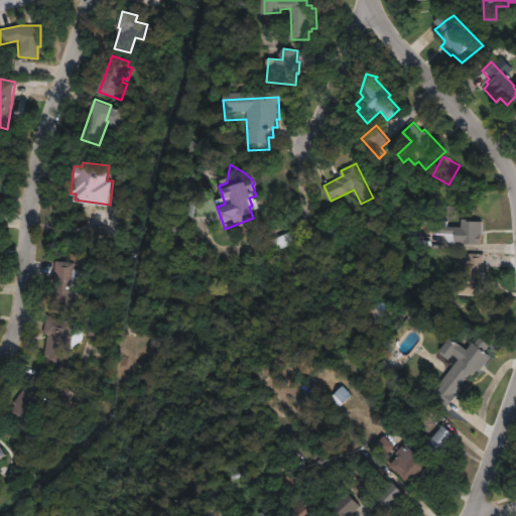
[(484,221),(483,243),(457,242),(457,232),(437,232),(437,220),(448,220),(448,224),(464,225),(465,220),(484,221)]
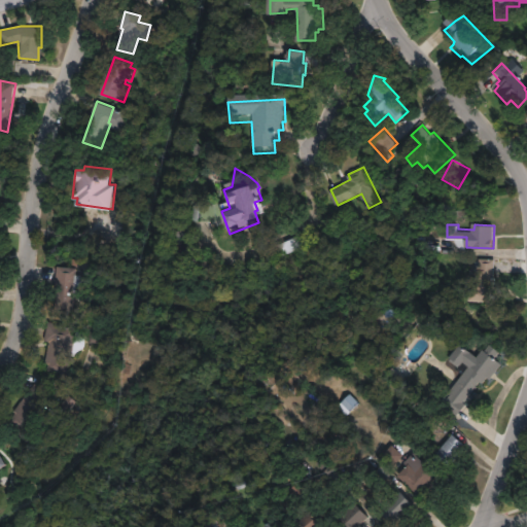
[(299,254),(274,266),(269,255),(294,244),(299,254)]
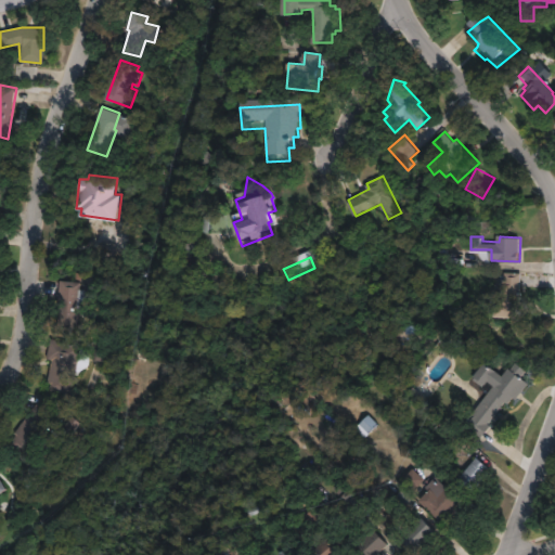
[(523,272),(521,302),(526,302),(526,314),(494,314),(494,289),(502,289),(502,272),(523,272)]
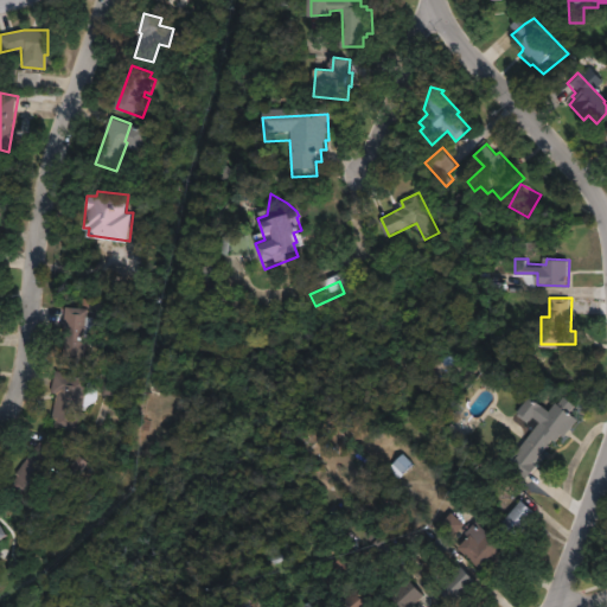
[(96,315),(94,340),(89,340),(88,357),(78,356),(78,360),(65,360),(69,306),(93,308),(93,315),(96,315)]
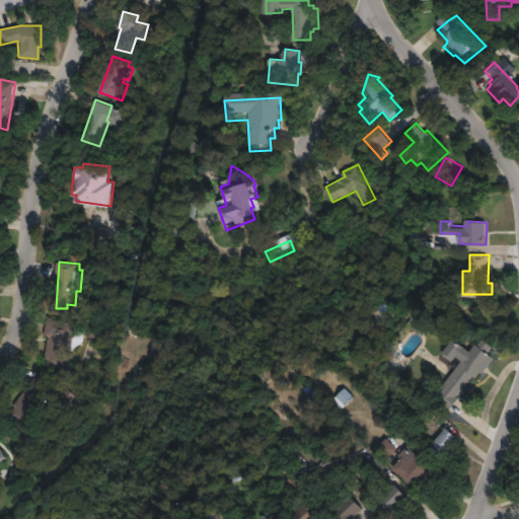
[(88,323),(83,346),(77,345),(72,369),(47,363),(52,337),(47,335),(51,315),(88,323)]
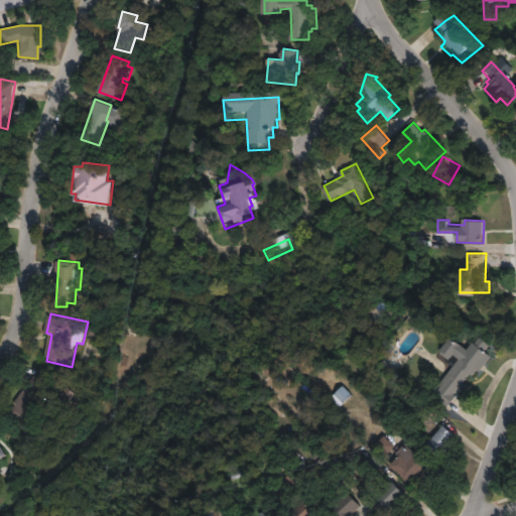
[(156,315),(153,337),(133,334),(133,328),(141,329),(144,314),(156,315)]
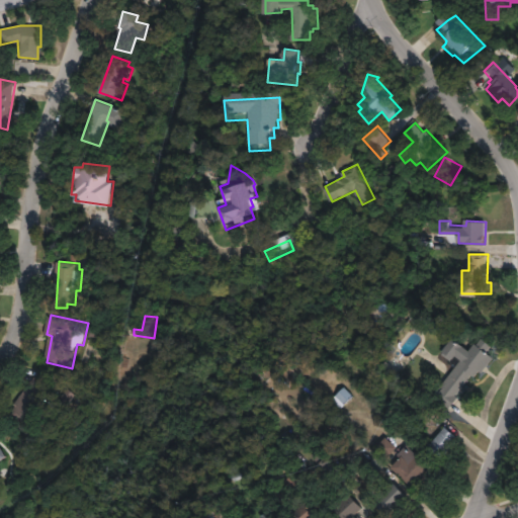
[(484,341),(494,349),(489,355),(496,360),(484,375),(482,373),(477,380),(473,378),(458,398),(461,401),(452,412),(436,399),(462,364),(456,359),(453,363),(446,358),(457,343),(470,354),(478,346),(479,348),(484,341)]
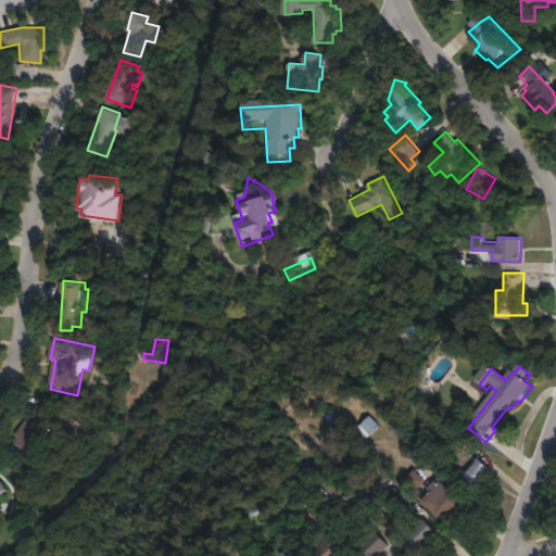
[(438,396),(429,407),(414,395),(422,384),(438,396)]
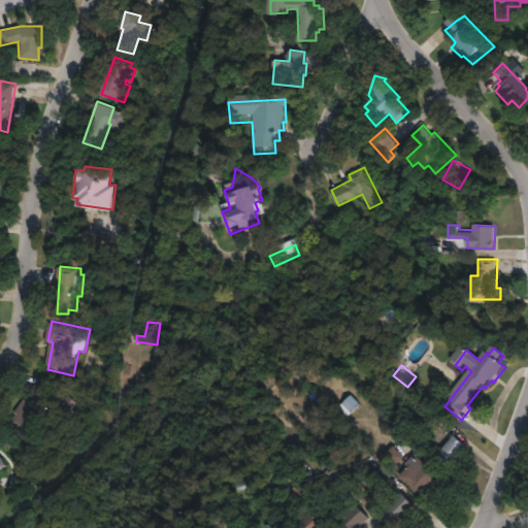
[(59,393),(27,436),(18,429),(19,426),(11,421),(41,380),(59,393)]
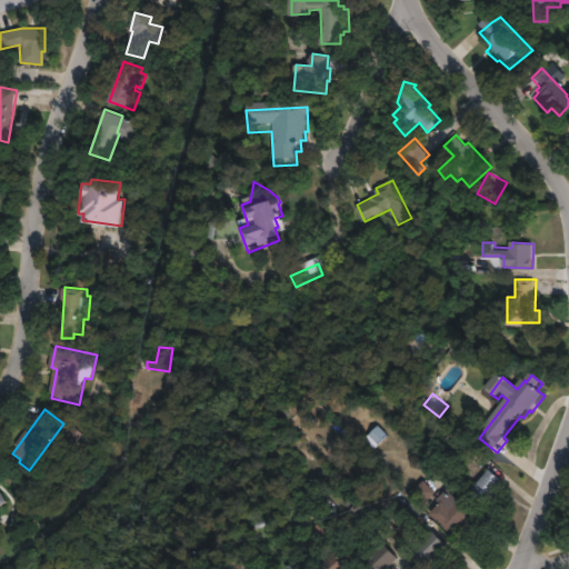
[(391,439),(377,453),(367,443),(380,429),(391,439)]
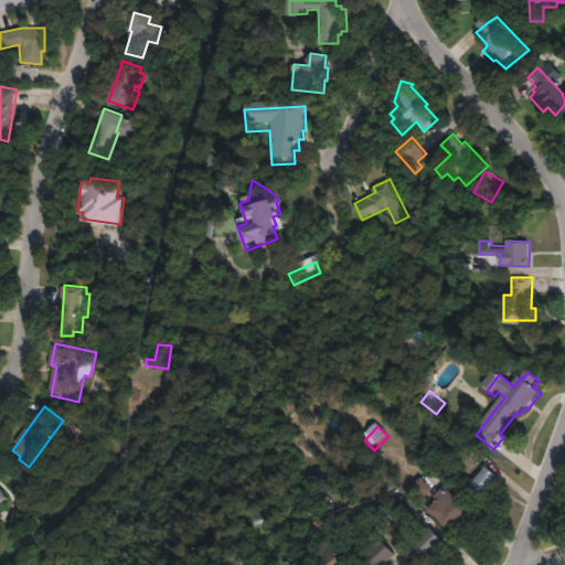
[(504,475),(498,482),(500,484),(484,503),(467,488),(480,472),(482,476),(492,465),(504,475)]
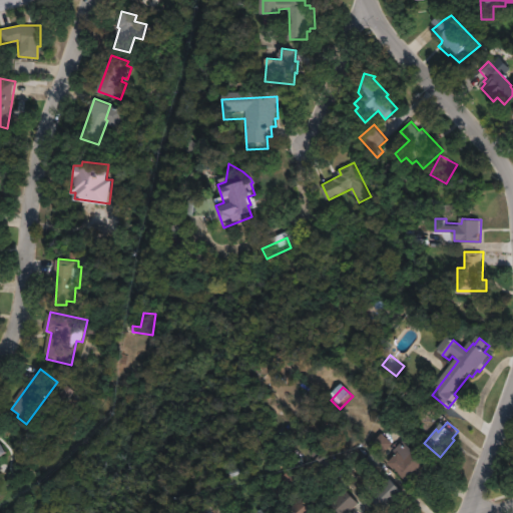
[(395,446),(383,458),(373,449),(385,437),(395,446)]
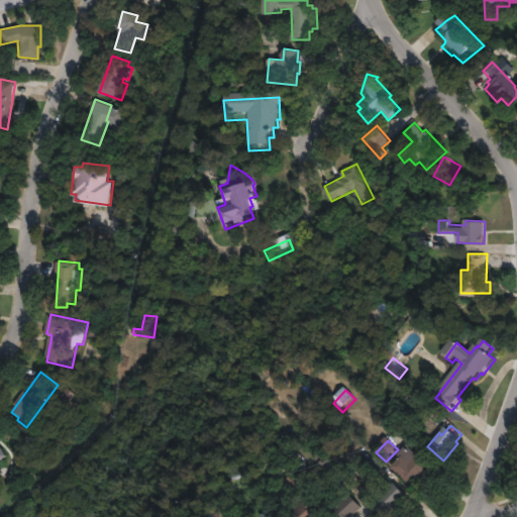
[(409,447),(419,456),(421,454),(432,467),(424,475),(429,479),(416,492),(394,470),(403,460),(400,457),(409,447)]
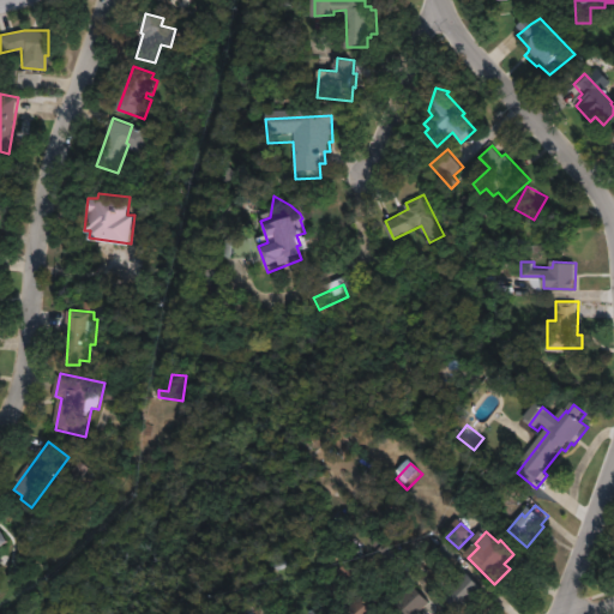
[(483,590),(461,611),(446,593),(469,573),(483,590)]
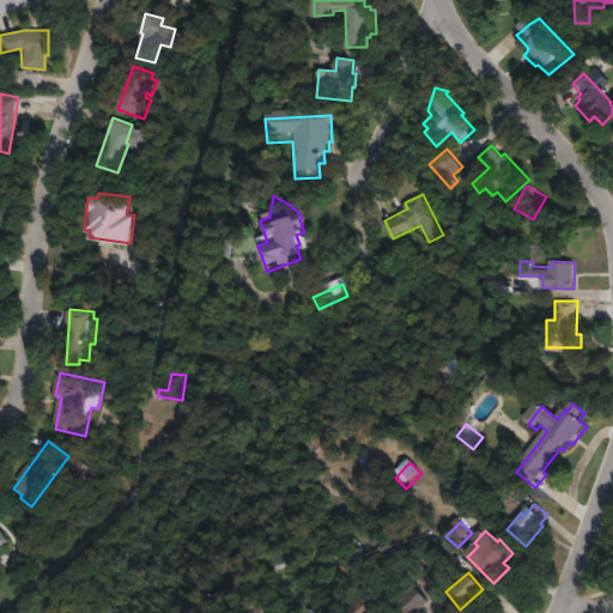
[(416,584),(431,600),(420,611),(424,612),(407,612),(394,599),(401,592),(405,595),(416,584)]
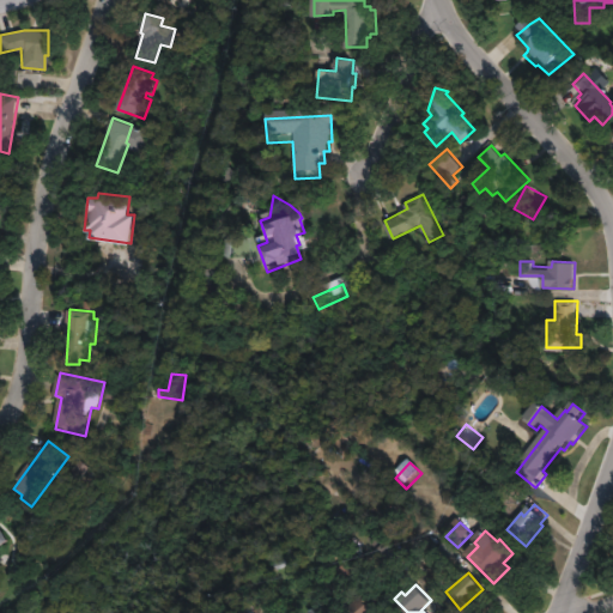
[(344,612),(343,611),(363,594),(371,604),(370,605),(376,612),(344,612)]
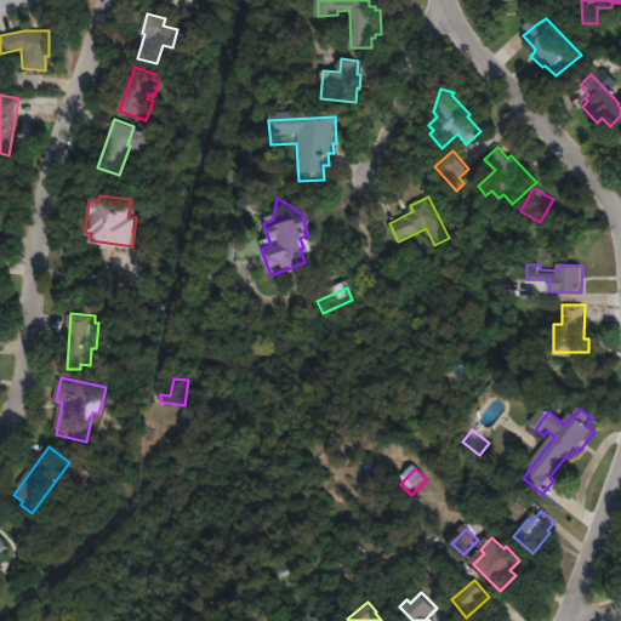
[(312,620),(328,609),(336,620),(312,620)]
